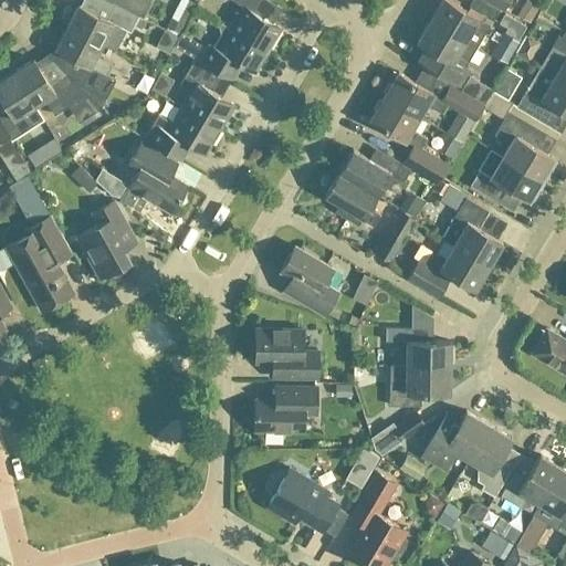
[(114,0),(112,3),(115,6),(139,17),(143,20),(153,0),(114,0)]
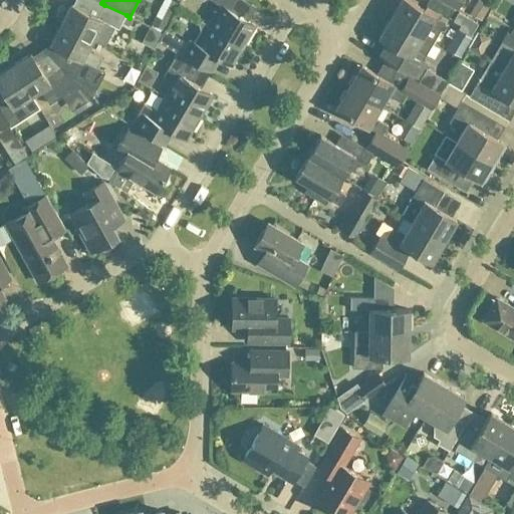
[(210,0),(222,7),(210,27),(243,46),(255,26),(231,12),(237,0),(210,0)]
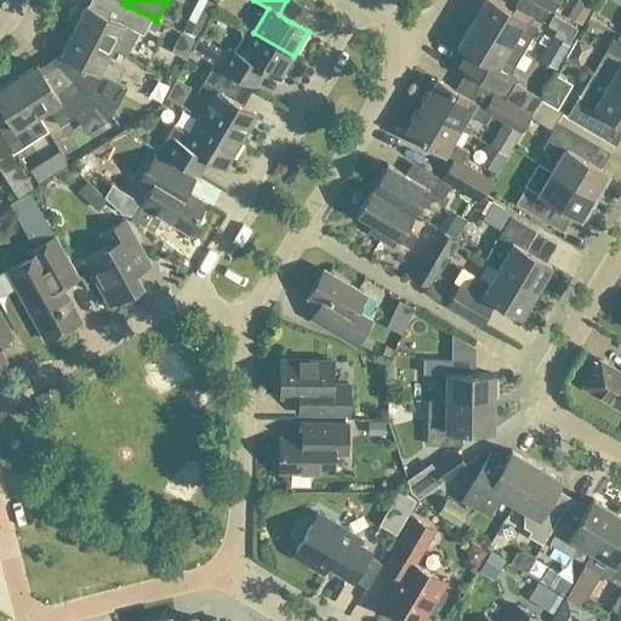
[(485,0),(472,23),(523,53),(539,28),(490,0),(485,0)]
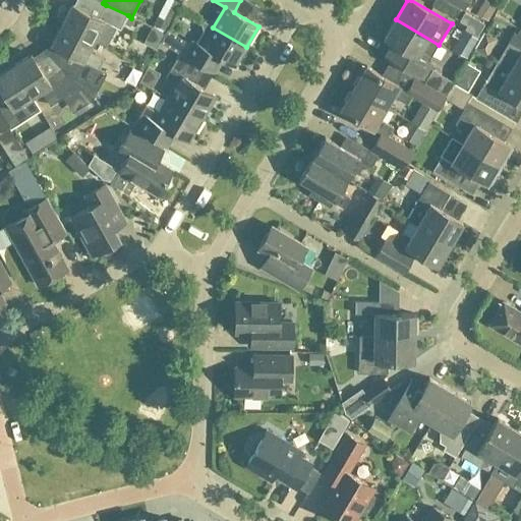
[(446,0),(461,8),(463,10),(469,0),(446,0)]
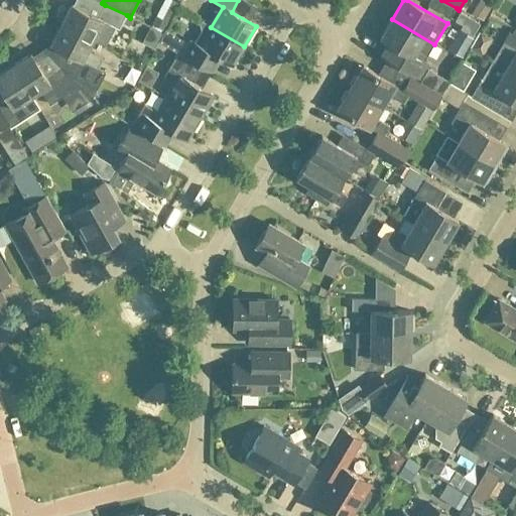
[(119,30),(127,15),(105,5),(98,19),(72,5),(61,25),(93,41),(106,47),(115,28),(119,30)]
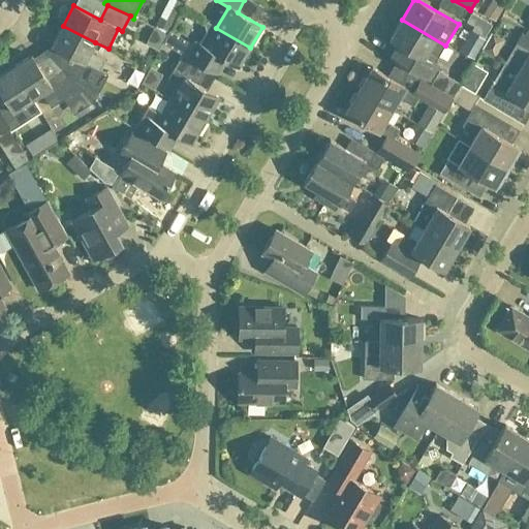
[(445,45),(402,20),(390,39),(394,41),(386,54),(404,65),(429,80),(437,67),(434,65),(439,57),(445,45)]
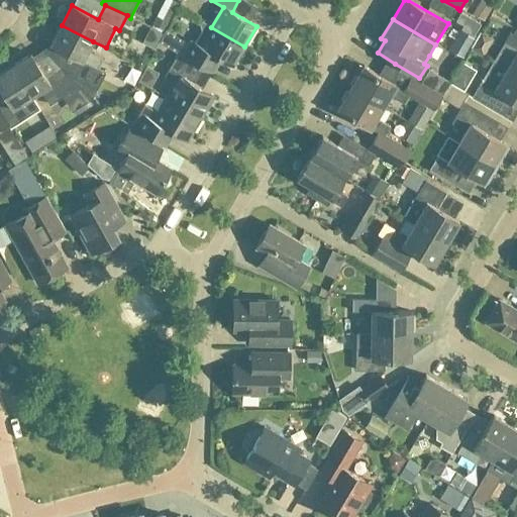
[(202,21),(200,25),(201,31),(203,32),(196,43),(195,42),(189,44),(182,56),(203,68),(204,69),(212,73),(220,60),(233,67),(244,46),(211,27),(202,21)]
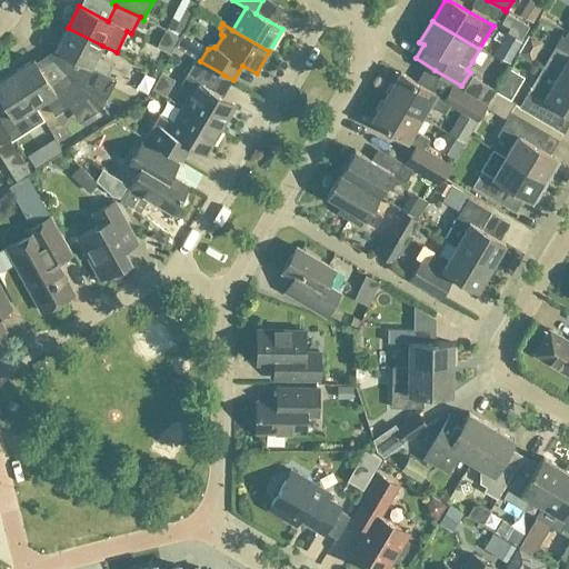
[(92,99),(102,108),(117,80),(108,76),(113,66),(97,57),(102,46),(68,28),(56,50),(85,65),(75,85),(92,99)]
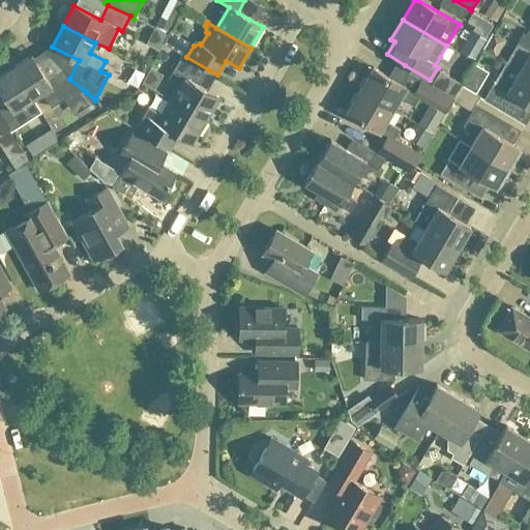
[(505,64),(519,72),(529,79),(529,38),(523,34),(510,56),(514,58),(509,66),(505,64)]
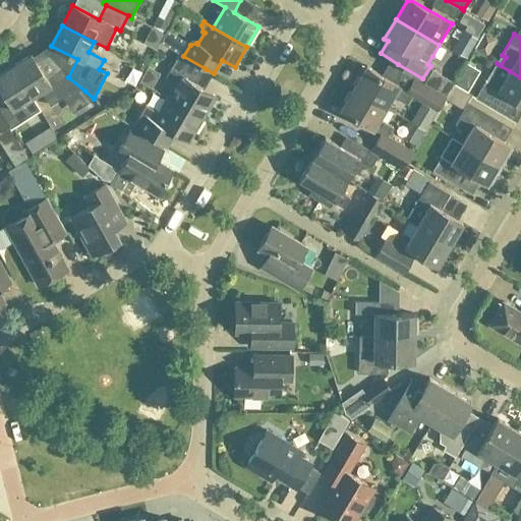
[(47,47),(37,53),(50,74),(60,68),(47,47)]
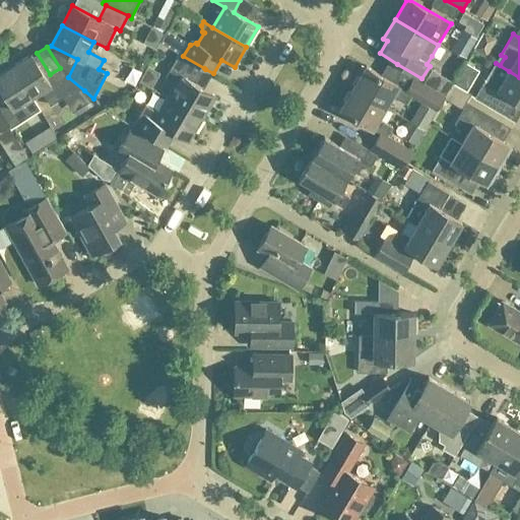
[(176,84),(168,99),(203,119),(216,98),(195,84),(204,68),(183,56),(180,54),(166,78),(176,84)]
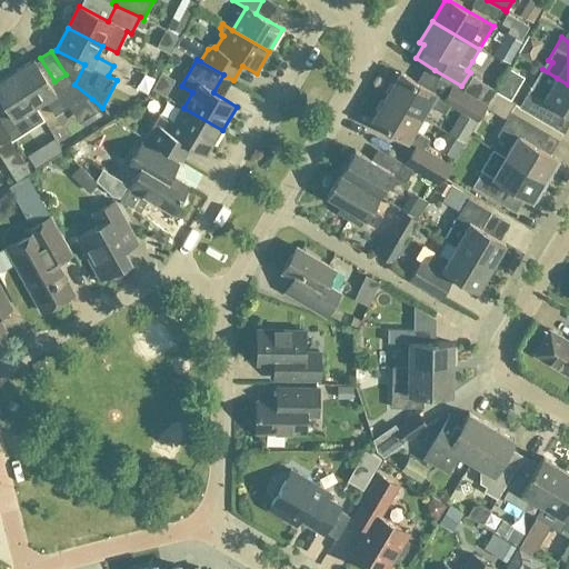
[(35,61),(13,75),(33,107),(43,100),(55,117),(69,107),(72,112),(92,99),(75,85),(66,75),(50,86),(35,61)]
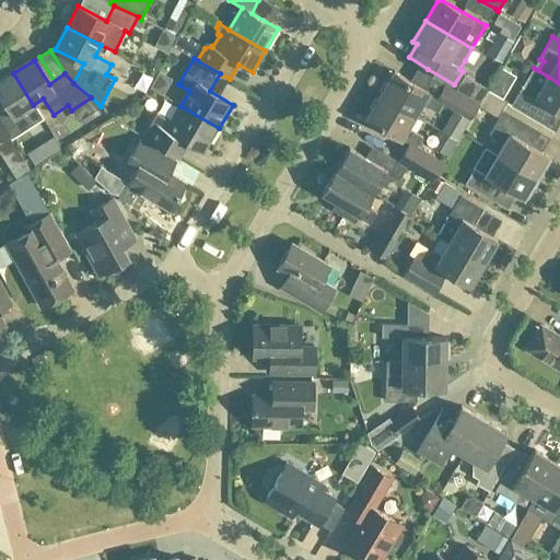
[(547,105),(559,112),(559,83),(548,77),(534,68),(533,69),(537,71),(525,91),(521,89),(514,101),(540,116),(547,105)]
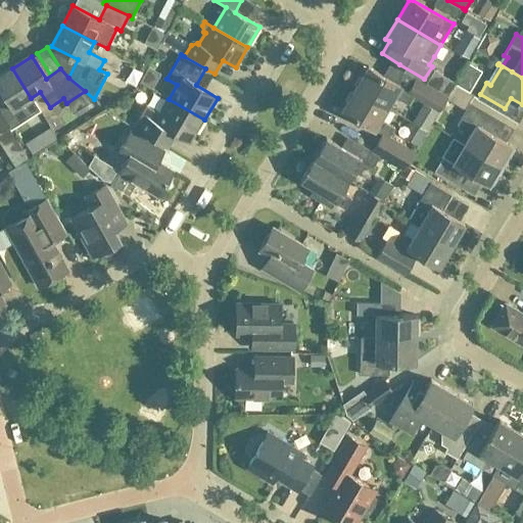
[(439,111),(446,99),(447,98),(447,97),(417,80),(409,92),(399,87),(400,87),(369,67),(355,90),(387,108),(393,97),(409,105),(414,97),(439,111)]
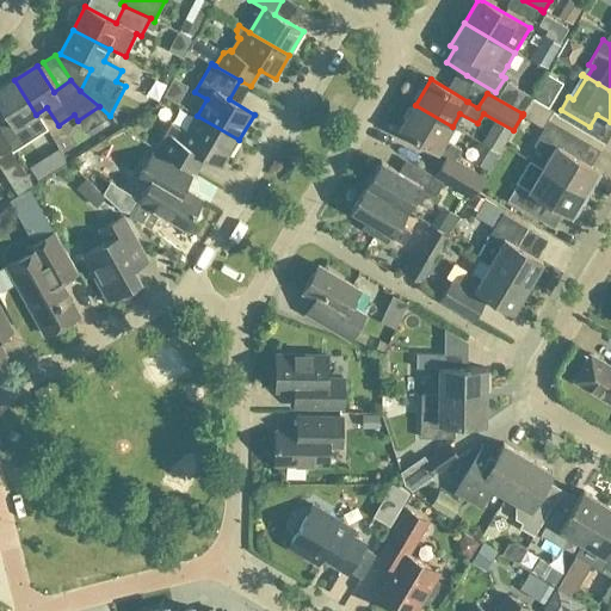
[(0,104),(10,118),(0,124),(0,134),(11,150),(45,129),(36,115),(14,80),(0,88),(0,104)]
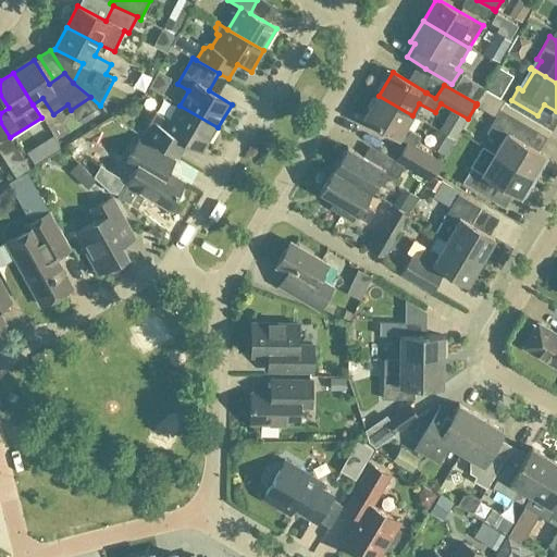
[(477,104),(475,106),(495,118),(504,103),(484,91),(477,103),(477,104)]
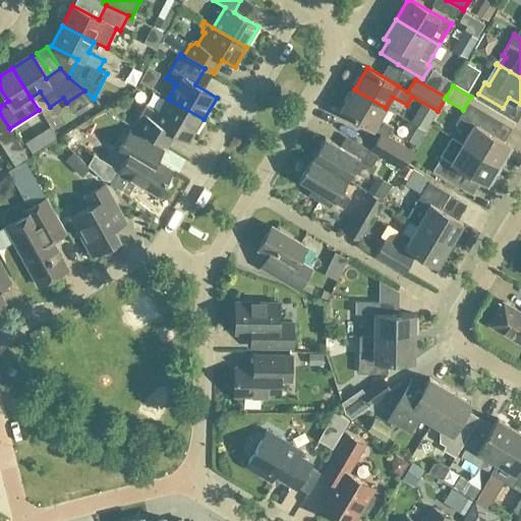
[(341,111),(372,129),(382,134),(371,152),(380,156),(403,169),(413,152),(389,137),(394,128),(379,119),(386,108),(354,90),(341,111)]
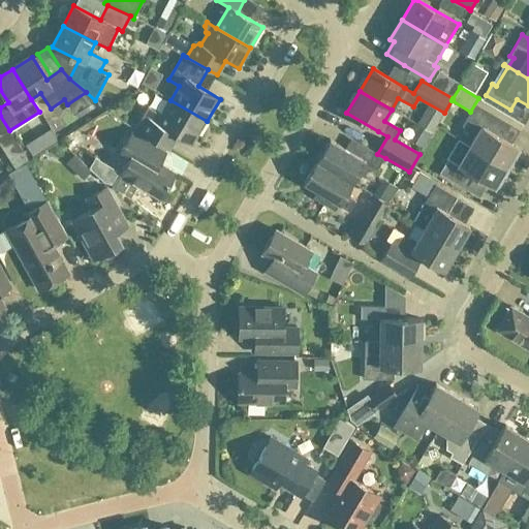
[(192,145),(207,121),(170,100),(161,115),(148,107),(135,129),(170,150),(179,136),(192,145)]
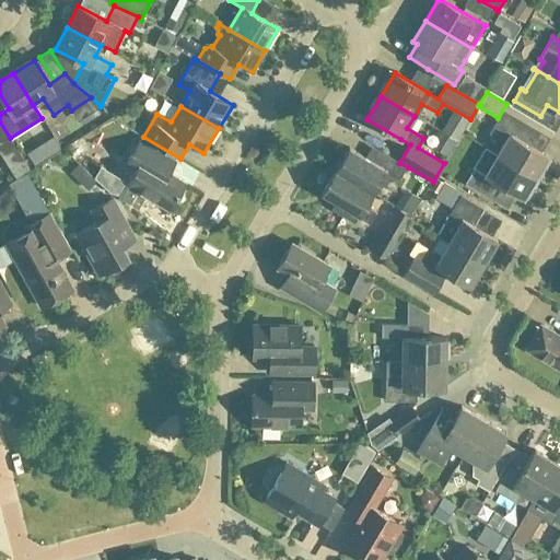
[(490,135),(504,143),(498,155),(539,179),(551,161),(547,159),(548,156),(524,142),(533,127),(504,111),(490,135)]
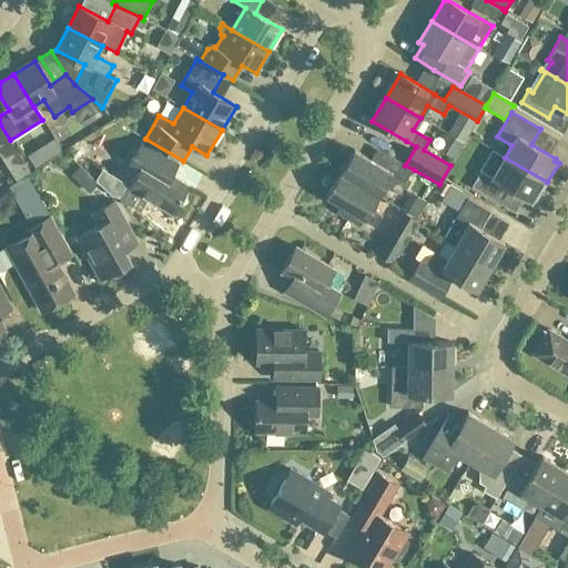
[(0,146),(10,140),(0,124),(0,146)]
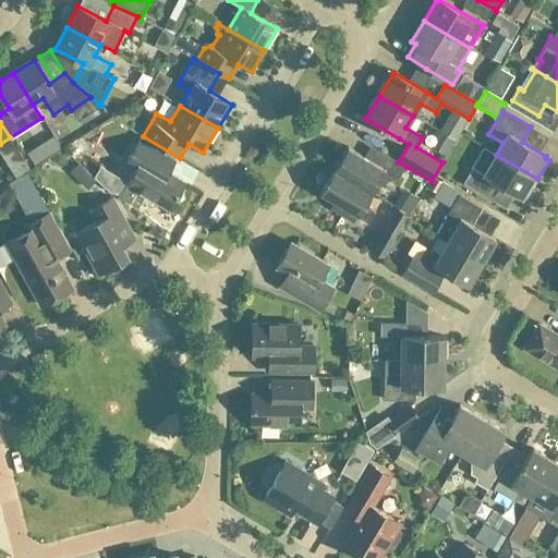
[(174,161),(162,154),(140,141),(125,164),(136,170),(128,185),(169,210),(185,183),(167,173),(174,161)]
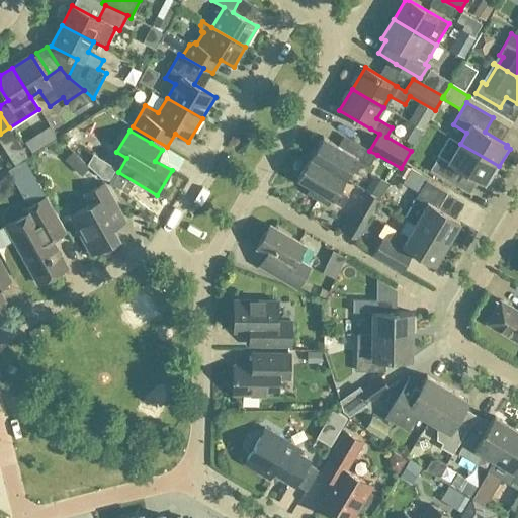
[(370,166),(377,155),(369,151),(367,150),(361,160),(323,138),(311,158),(345,179),(351,170),(364,177),(370,166)]
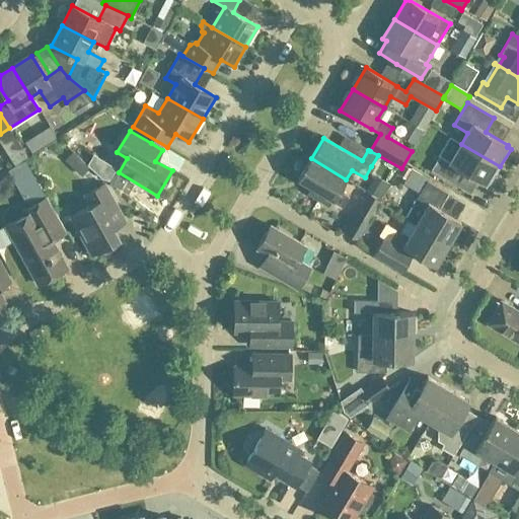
[(440,157),(432,171),(454,184),(462,170),(485,183),(487,181),(490,183),(500,166),(461,144),(450,163),(440,157)]
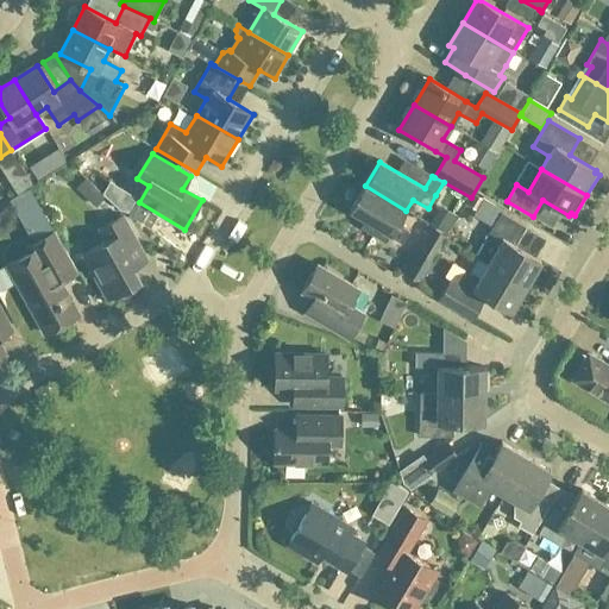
[(402,244),(409,232),(397,225),(406,211),(365,186),(351,211),(390,234),(389,237),(402,244)]
